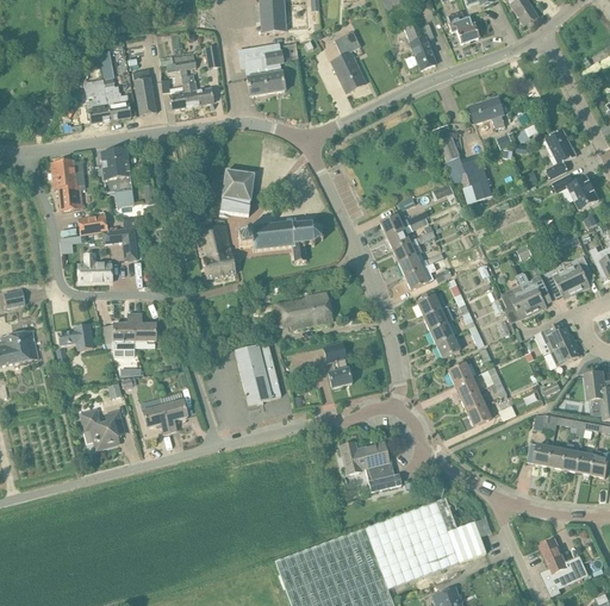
[(257,0),(261,32),(286,31),(282,0),(257,0)]
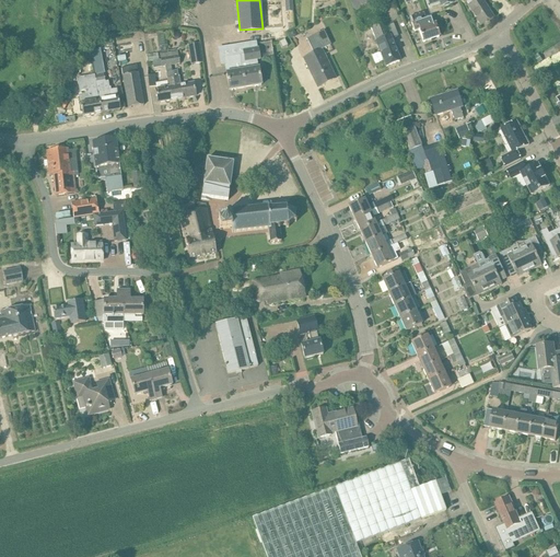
[(284,0),(286,9),(293,9),(292,0),(284,0)]
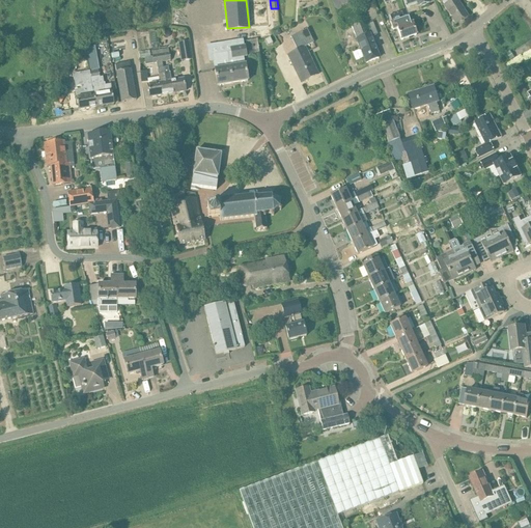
[(357,36),(366,60),(379,55),(370,34),(376,31),(372,20),(366,22),(357,0),(333,0),(343,25),(351,22),(357,36)]
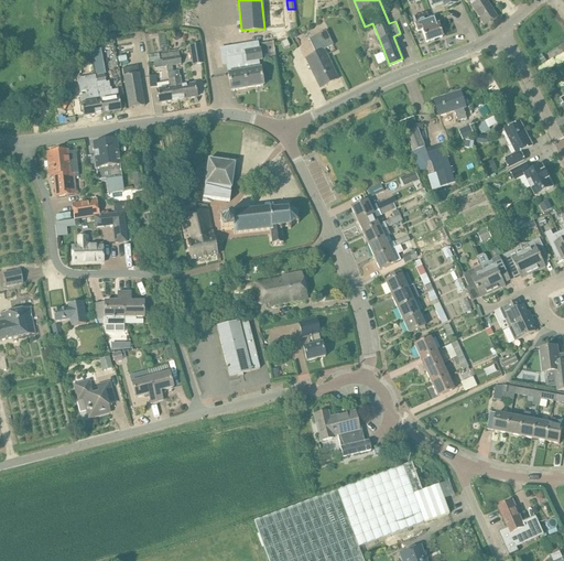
[(470,3),(484,23),(497,14),(487,0),(469,0),(472,2),(470,3)]
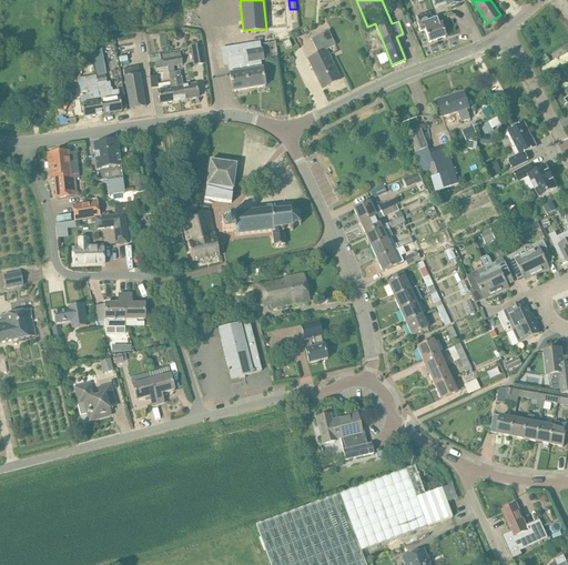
[(425,29),(428,40),(445,34),(440,21),(439,21),(437,13),(432,14),(429,9),(415,14),(417,19),(416,19),(419,30),(425,29)]
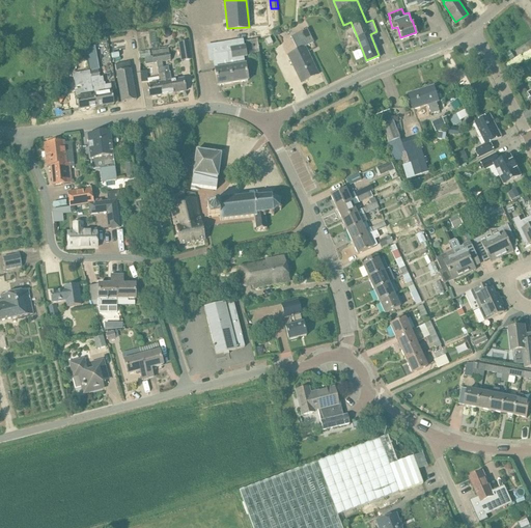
[(287,52),(301,80),(318,72),(305,44),(313,39),(307,26),(290,34),(297,48),(287,52)]
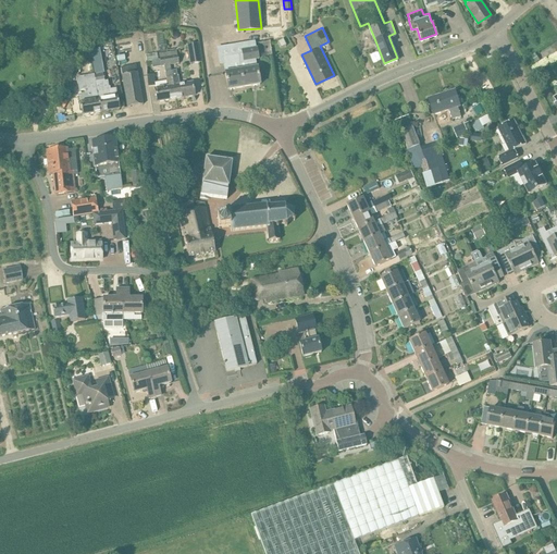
[(147,42),(156,42),(156,29),(147,31),(147,42)]
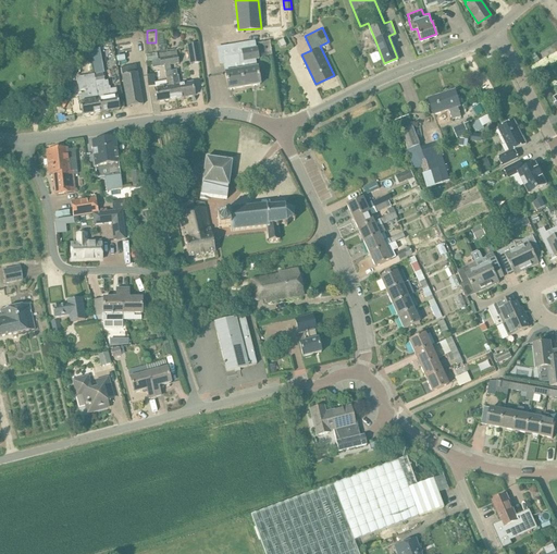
[(186,42),(189,61),(201,59),(198,40),(186,42)]
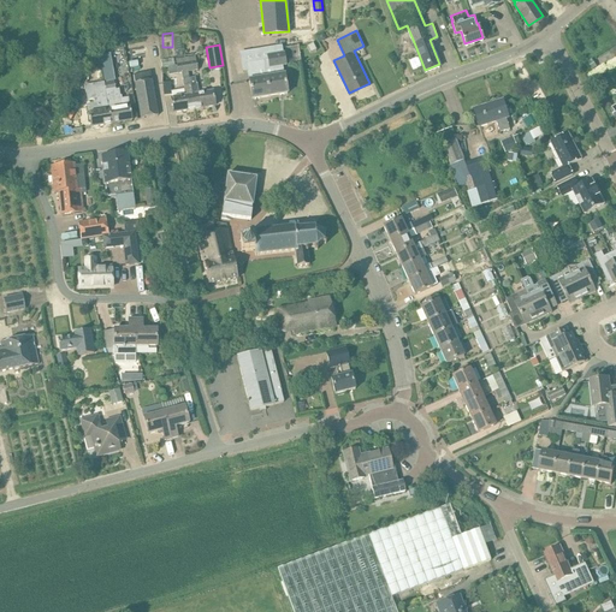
[(265,65),(270,93),(288,90),(284,71),(283,64),(286,63),(284,49),(266,52),(268,64),(265,65)]
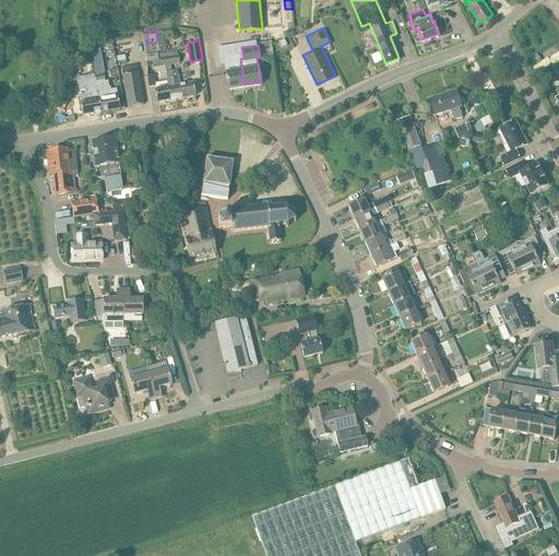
[(91,48),(94,71),(100,109),(119,106),(116,86),(109,87),(107,79),(104,79),(98,46),(91,48)]
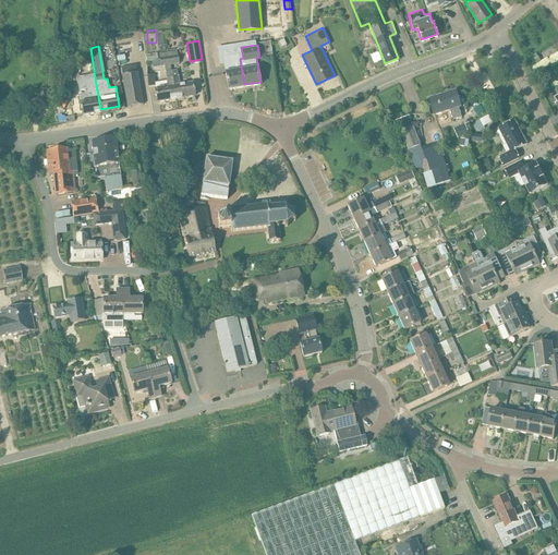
[(168,49),(171,62),(179,61),(177,48),(168,49)]
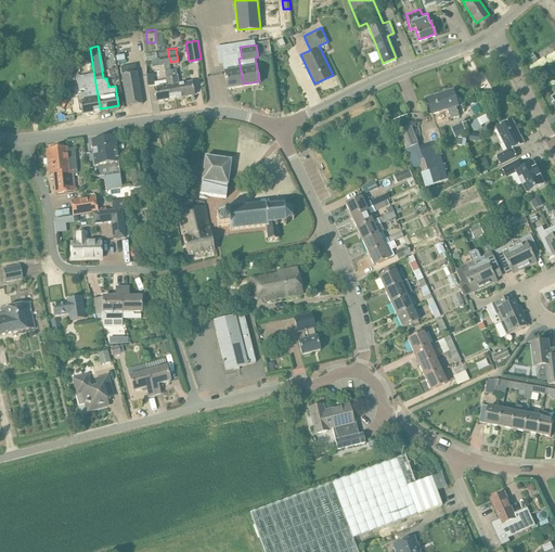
[(154,86),(156,99),(176,95),(171,67),(170,67),(169,62),(170,62),(167,49),(158,51),(159,64),(164,63),(166,75),(165,75),(166,78),(154,79),(153,71),(146,72),(146,84),(154,84),(155,86),(154,86)]
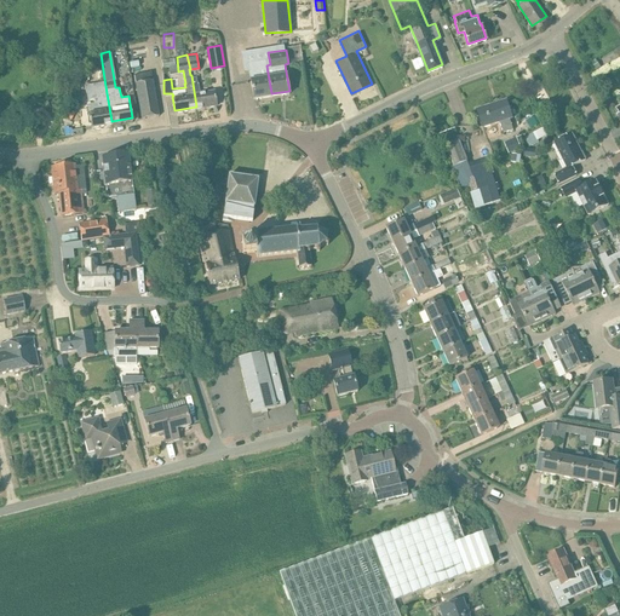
[(251,78),(253,97),(271,93),(267,65),(265,58),(248,61),(251,78)]
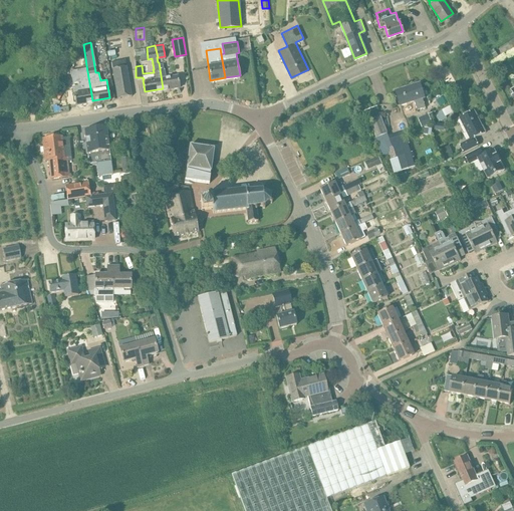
[(111,66),(116,96),(132,93),(126,64),(124,57),(111,59),(112,66),(111,66)]
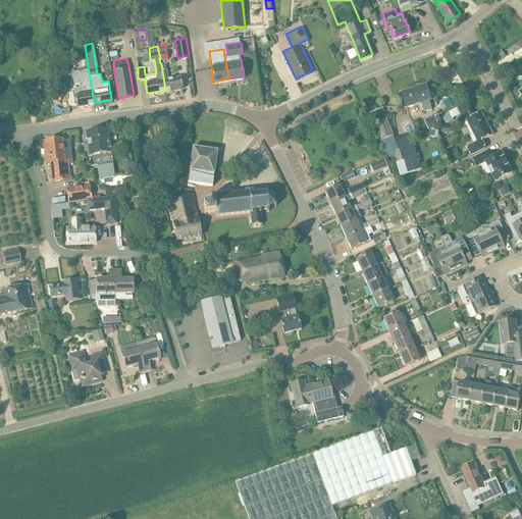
[(161,63),(165,90),(183,87),(180,74),(168,76),(166,62),(161,63)]
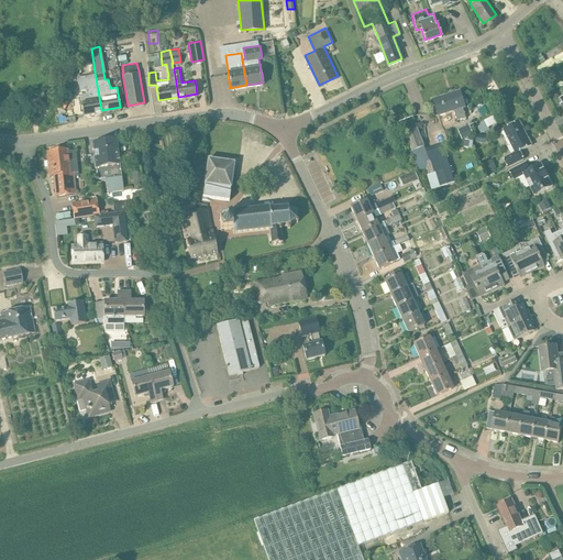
[(101,110),(95,72),(77,76),(80,90),(87,89),(87,91),(79,92),(83,113),(101,110)]
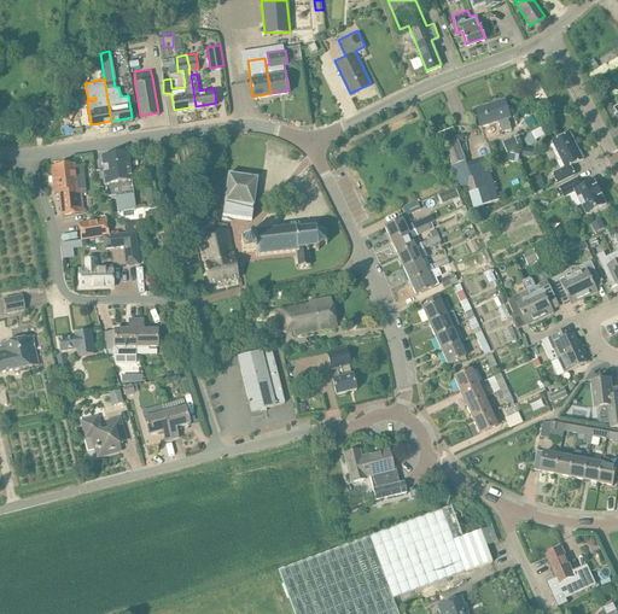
[(499,118),(502,130),(512,127),(508,115),(511,115),(505,97),(484,103),(485,105),(476,107),(482,123),(499,118)]
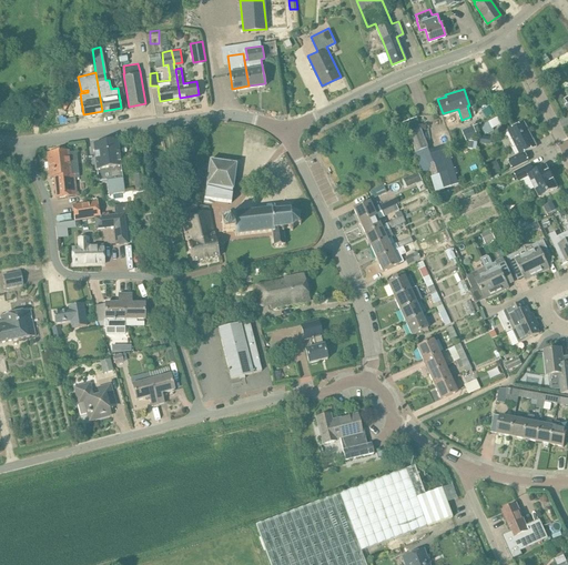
[(483,122),(487,131),(494,128),(493,125),(503,120),(498,113),(483,122)]
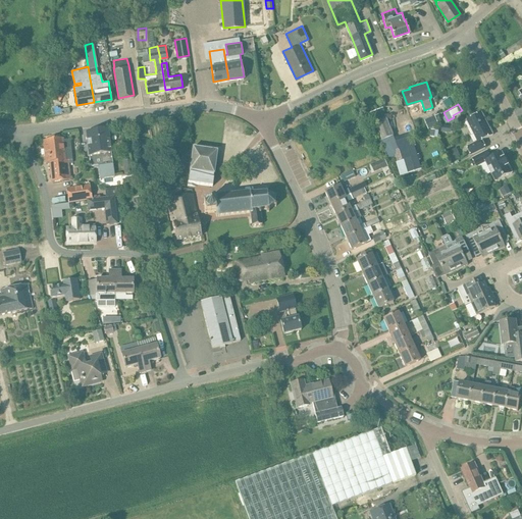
[(397,153),(395,148),(400,146),(395,133),(387,115),(383,105),(365,112),(369,122),(374,120),(381,137),(379,138),(387,157),(397,153)]
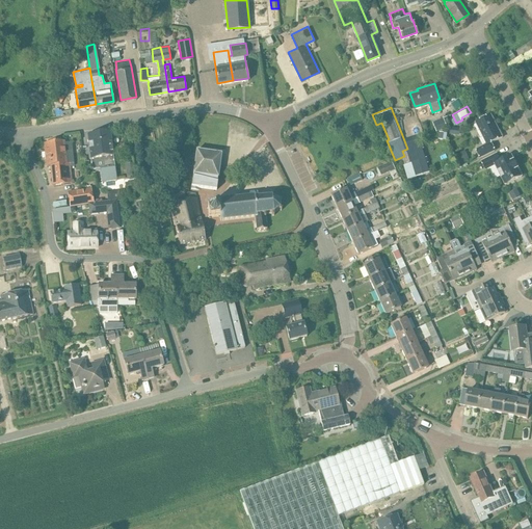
[(476,148),(480,155),(495,148),(490,140),(502,135),(490,112),(476,120),(486,141),(476,148)]
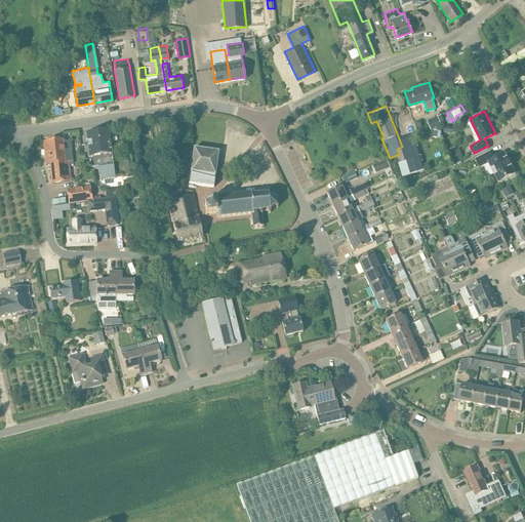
[(438,113),(429,117),(433,126),(443,121),(438,113)]
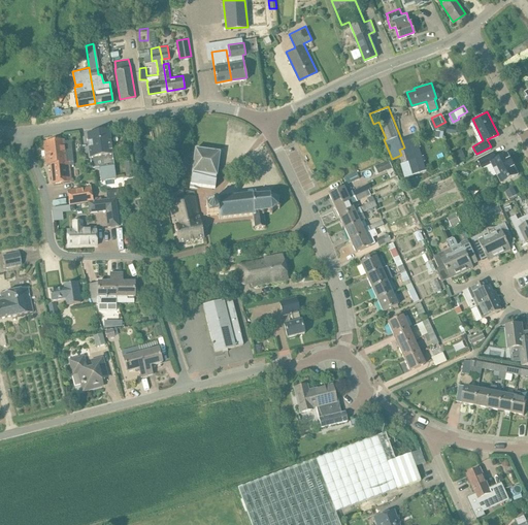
[(99,165),(101,178),(116,177),(112,152),(109,128),(86,131),(90,155),(91,166),(99,165)]
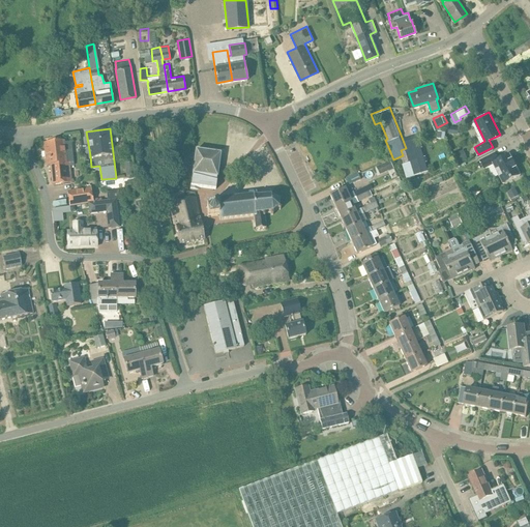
[(418,136),(411,138),(413,147),(406,149),(409,159),(410,158),(415,173),(429,169),(418,136)]
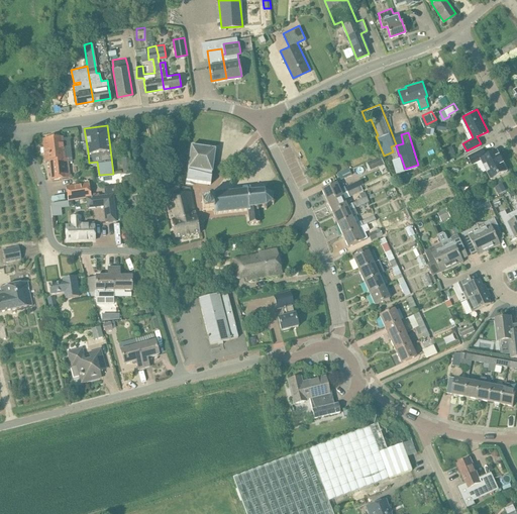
[(48,159),(50,178),(69,176),(67,156),(65,157),(62,134),(42,136),(44,159),(48,159)]
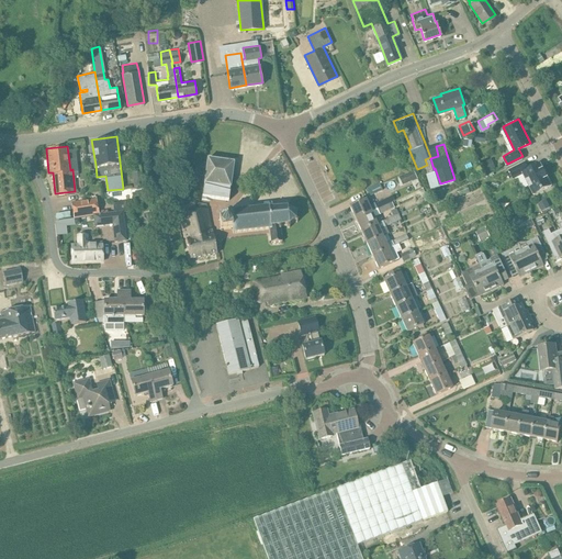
[(204,183),(202,197),(212,198),(212,196),(228,198),(229,189),(228,189),(229,185),(231,185),(234,159),(208,156),(204,181),(205,181),(204,183)]
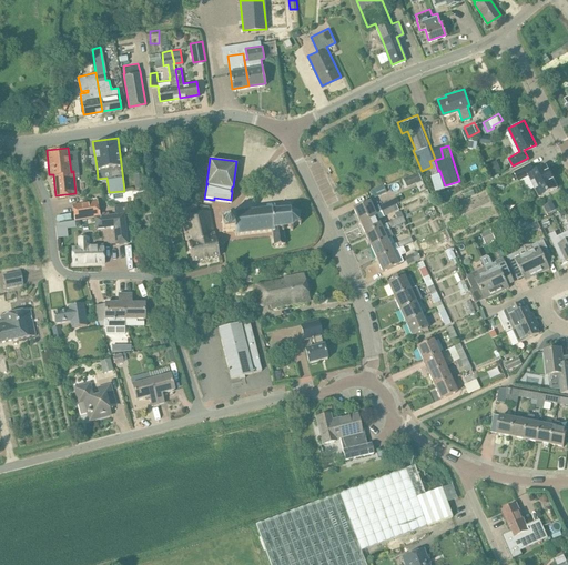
[(528,173),(539,194),(557,185),(546,163),(534,170),(530,162),(514,170),(518,179),(528,173)]
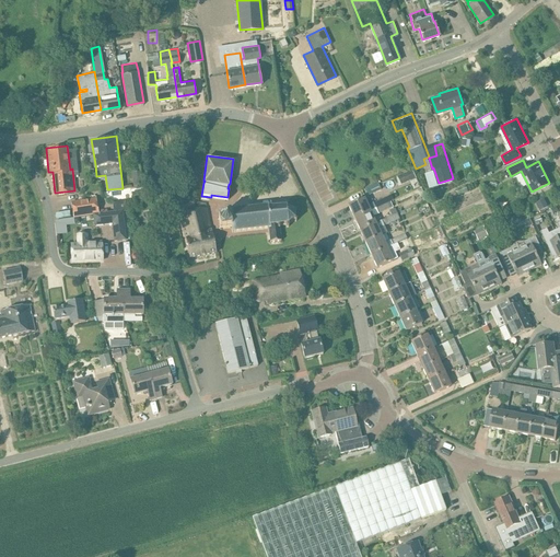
[(410,166),(398,172),(403,182),(415,175),(410,166)]
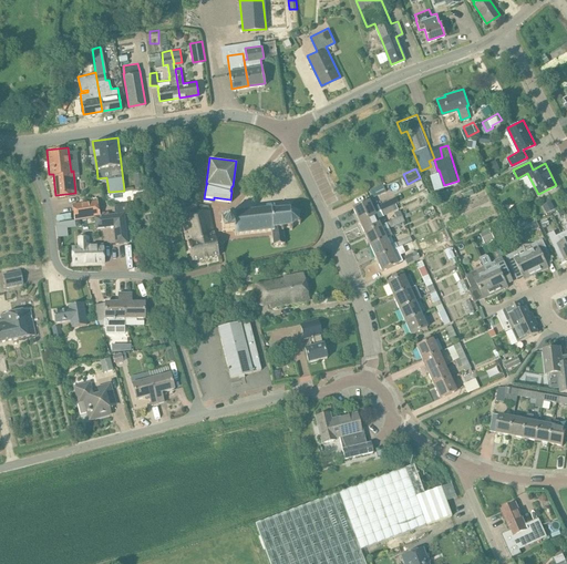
[(381,207),(394,202),(392,196),(379,203),(381,207)]
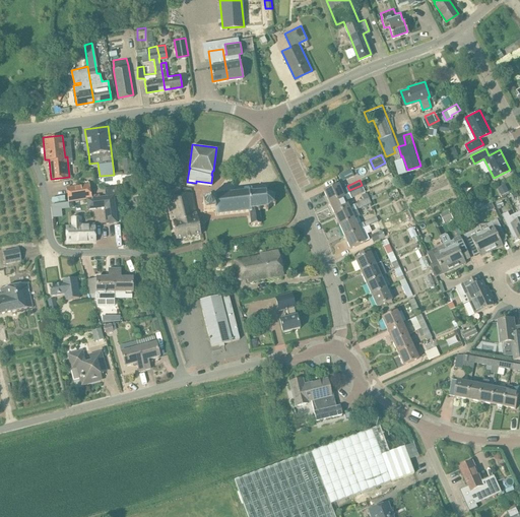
[(341,189),(337,182),(323,188),(329,200),(349,190),(347,186),(341,189)]
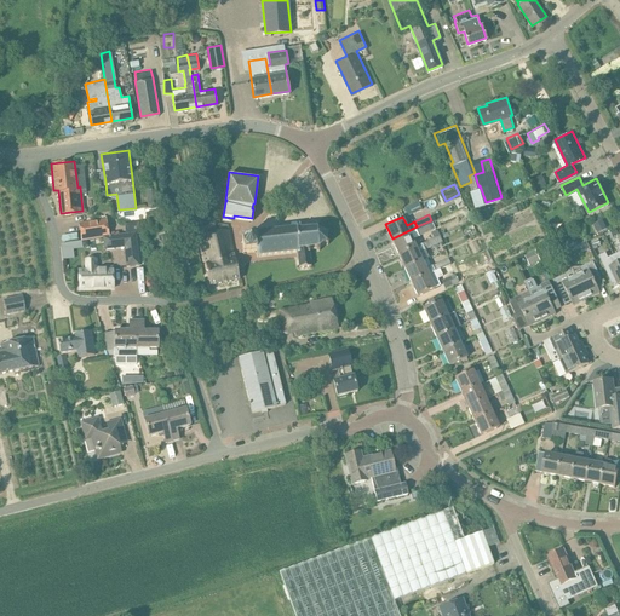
[(79,220),(81,237),(103,236),(108,235),(107,218),(79,220)]
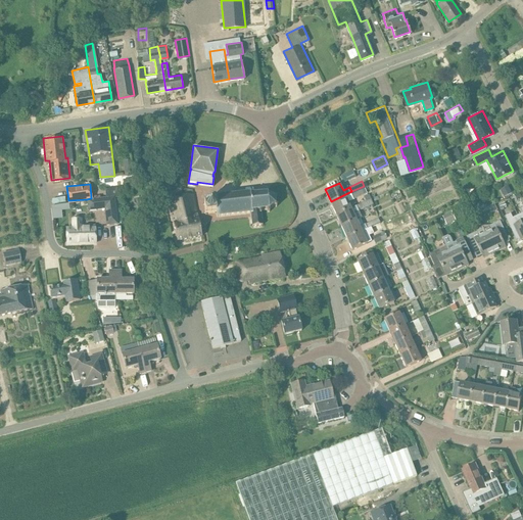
[(106,196),(114,195),(119,195),(117,191),(117,185),(105,187),(106,196)]
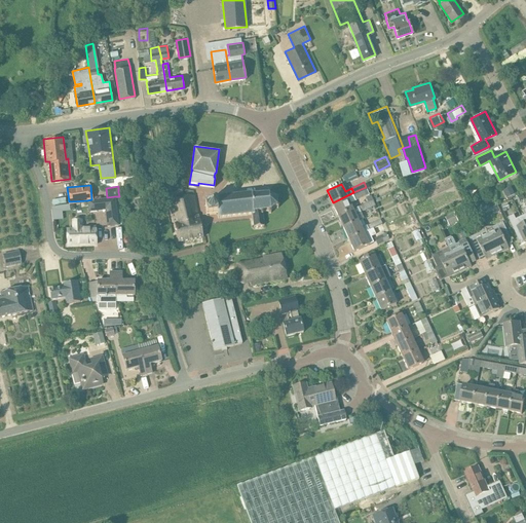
[(366,187),(353,192),(355,197),(369,192),(366,187)]
